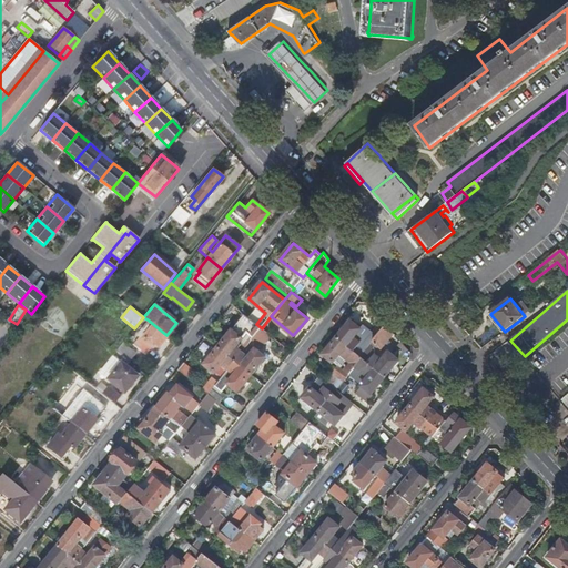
[(245,315),(219,347),(236,361),(243,352),(236,346),(247,332),(254,337),(256,335),(262,328),(256,324),(251,321),(245,315)]
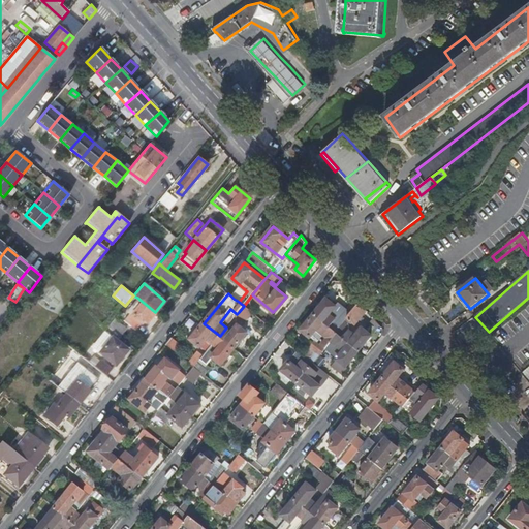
[(147,322),(155,312),(137,298),(132,304),(136,308),(131,314),(129,312),(124,319),(135,329),(143,319),(147,322)]
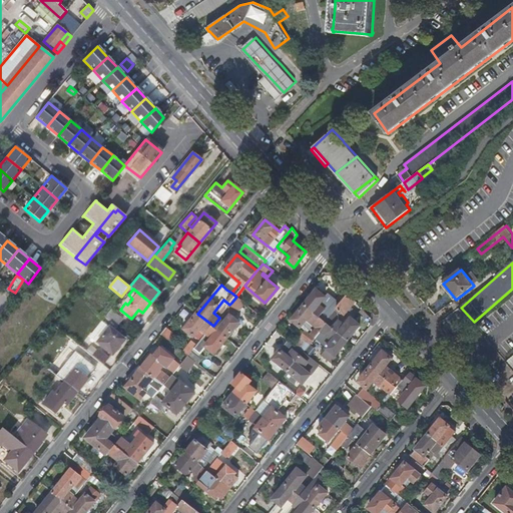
[(318,290),(305,305),(327,322),(332,315),(337,309),(341,304),(329,294),(326,297),(318,290)]
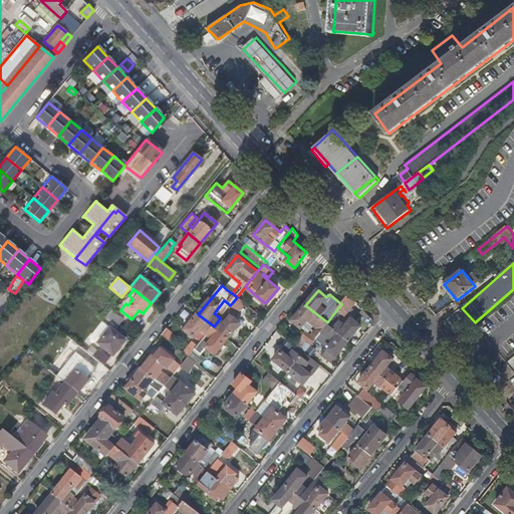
[(357,301),(350,293),(341,304),(337,309),(345,315),(357,301)]
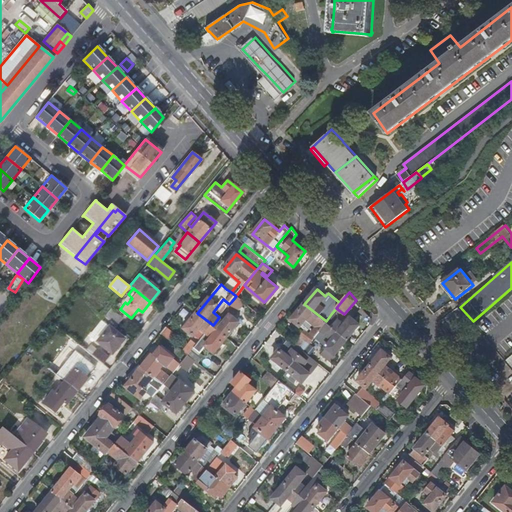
[(237,311),(244,302),(236,296),(231,302),(229,304),(229,305),(237,311)]
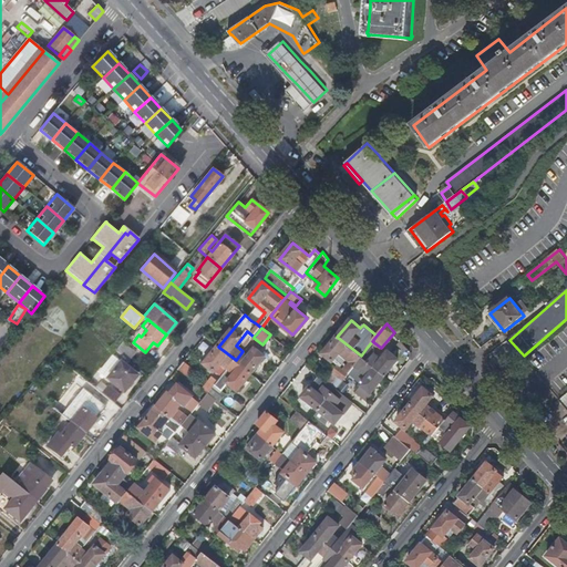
[(332,373),(332,374),(342,381),(343,380),(356,366),(362,357),(361,356),(337,337),(322,354),(332,362),(339,353),(347,359),(351,362),(344,371),(340,368),(338,367),(332,373)]
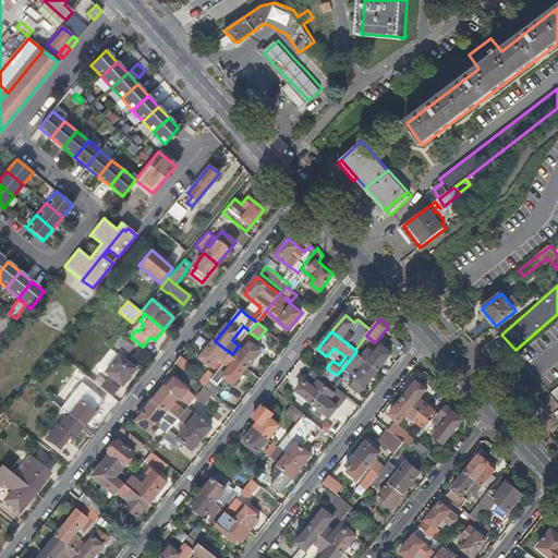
[(121,335),(114,343),(129,355),(135,347),(121,335)]
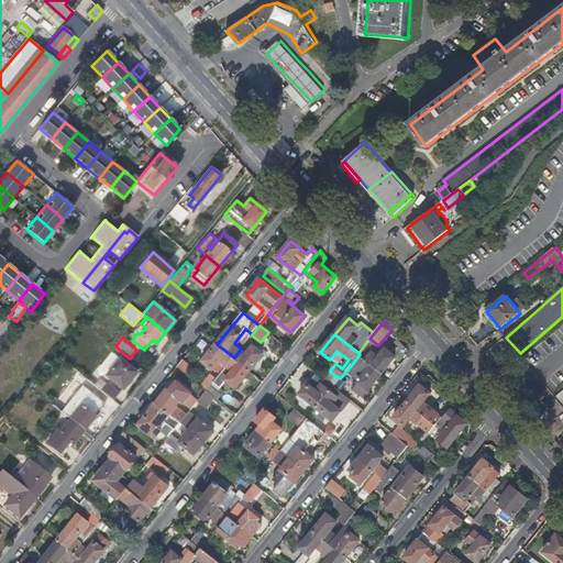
[(234,357),(250,371),(264,353),(251,343),(245,351),(249,353),(247,354),(243,351),(250,343),(246,341),(241,349),(234,357)]
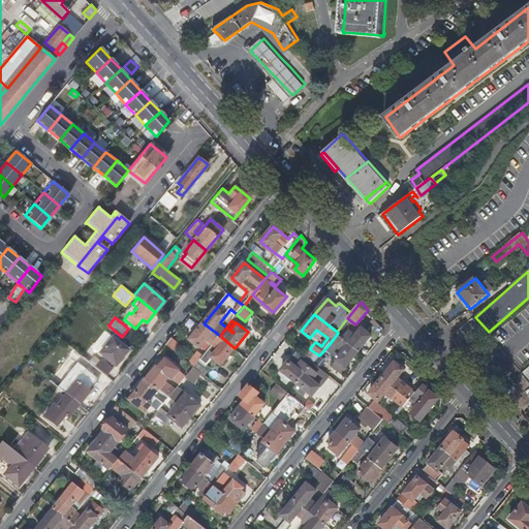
[(220,336),(204,323),(192,339),(201,346),(208,339),(214,343),(220,336)]
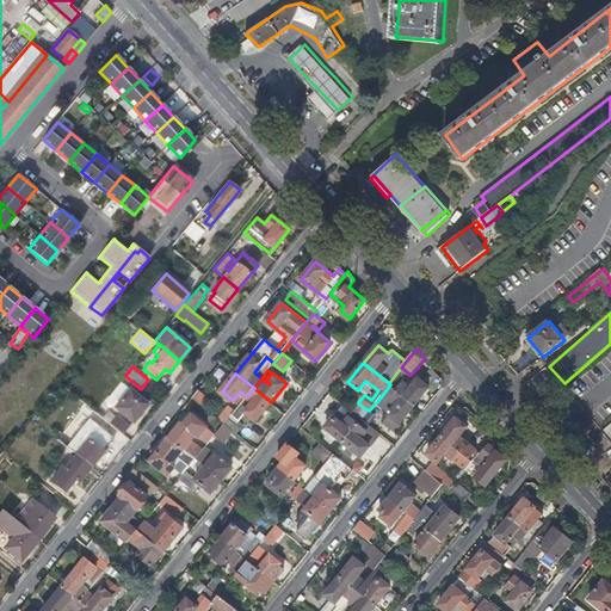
[(395,375),(389,383),(390,384),(405,396),(414,403),(429,386),(419,378),(411,387),(395,375)]
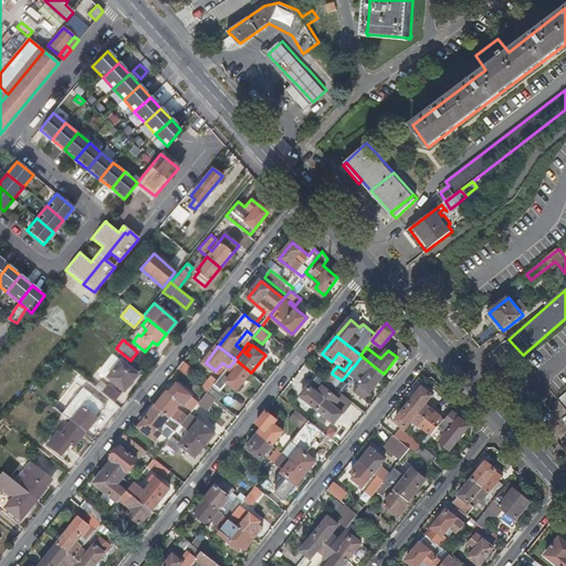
[(332,362),(337,366),(339,367),(346,358),(338,353),(332,362)]
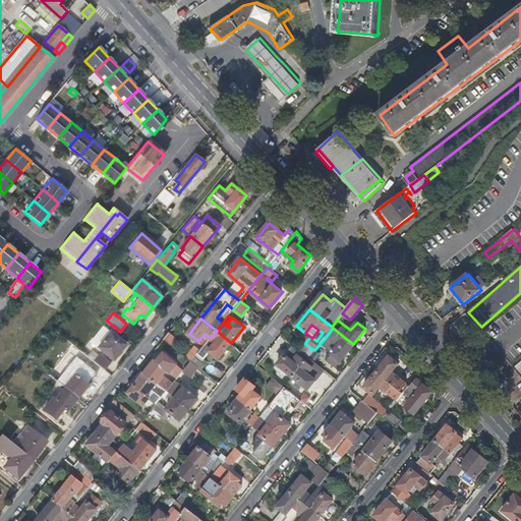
[(333,328),(327,336),(338,345),(339,345),(345,338),(333,328)]
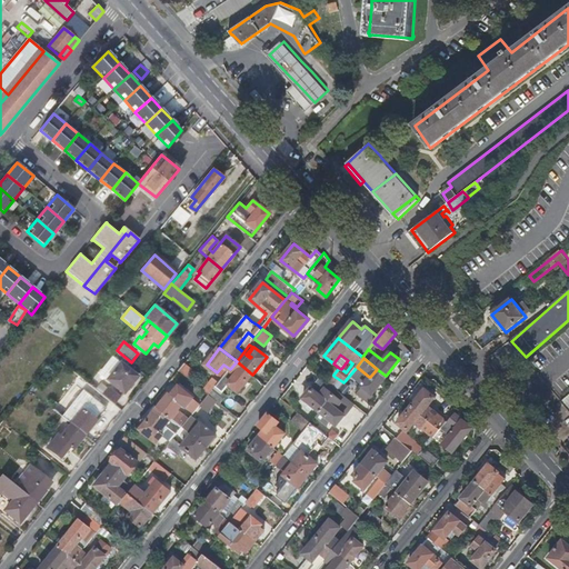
[(252,375),(237,361),(230,369),(223,378),(220,382),(216,387),(210,395),(216,398),(218,400),(221,403),(227,396),(222,392),(230,383),(239,391),(252,375)]
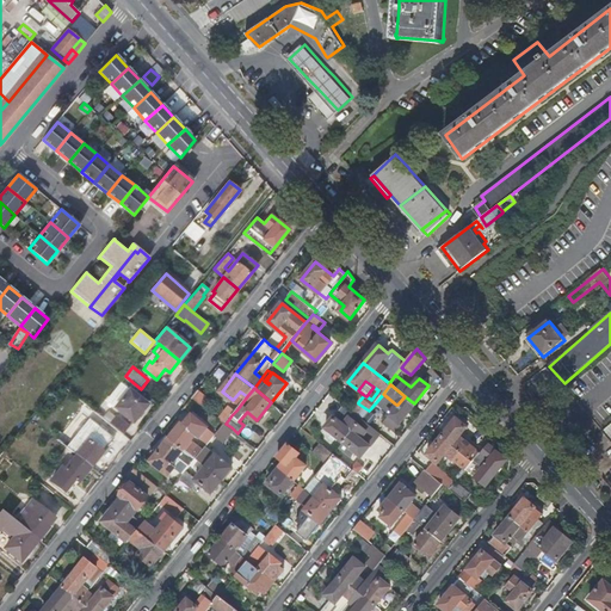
[(130,389),(115,407),(134,423),(148,405),(130,389)]
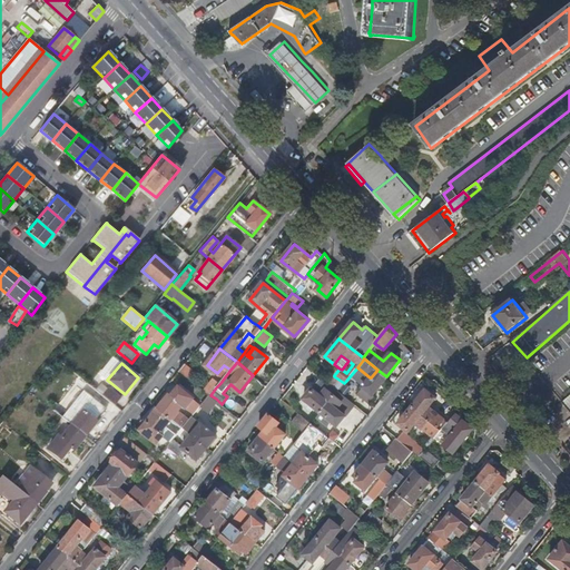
[(186,363),(180,371),(192,380),(197,372),(186,363)]
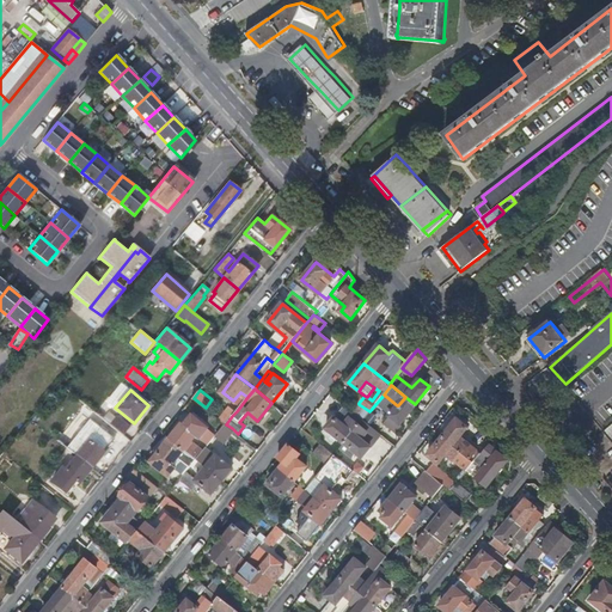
[(398,405),(397,405),(390,415),(401,423),(415,404),(405,397),(398,405)]
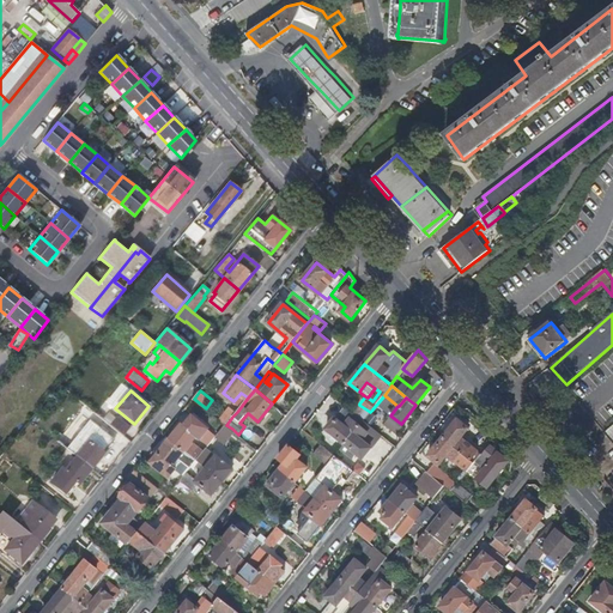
[(235,401),(220,420),(226,425),(232,417),(237,412),(241,407),(235,401)]
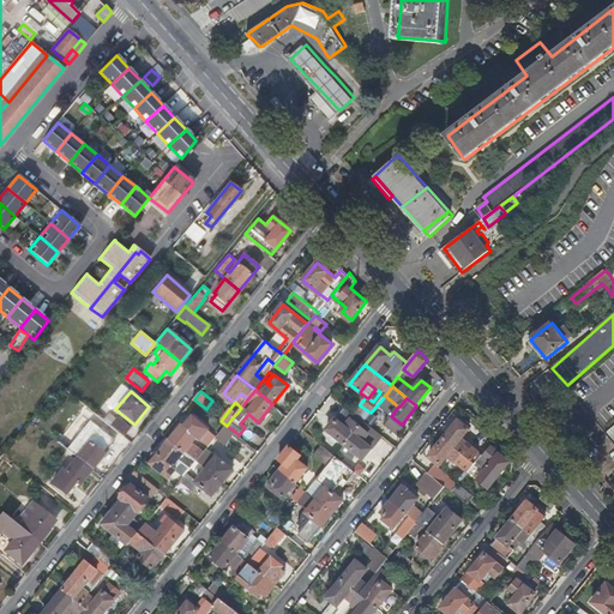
[(329,429),(345,443),(365,420),(356,414),(355,413),(347,405),(329,429)]
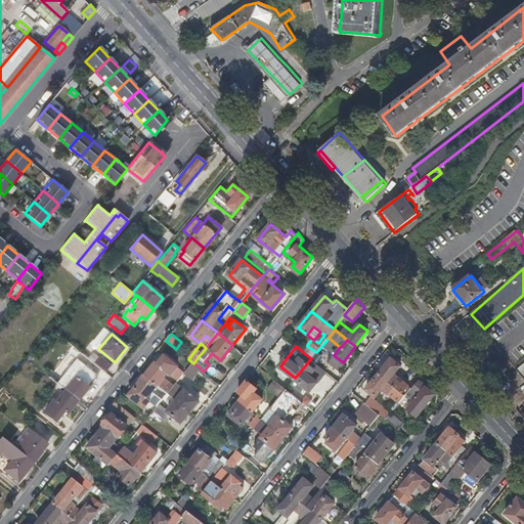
[(307,346),(303,352),(304,353),(311,358),(316,352),(307,346)]
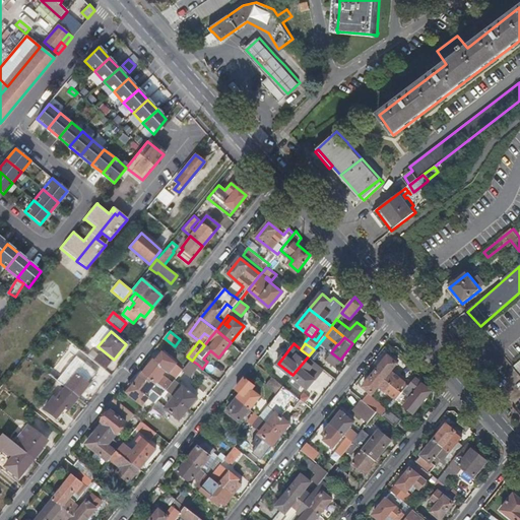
[(100,352),(93,360),(105,370),(111,362),(100,352)]
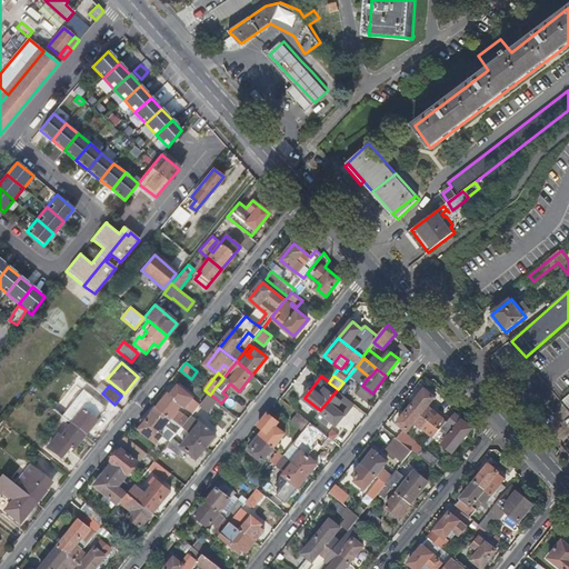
[(170,393),(159,408),(183,427),(189,419),(178,410),(182,405),(186,407),(193,398),(180,387),(172,396),(170,393)]
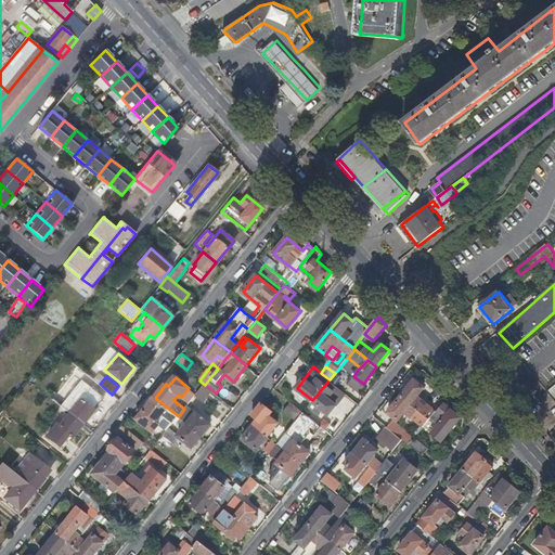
[(330,379),(312,400),(328,414),(346,394),(330,379)]
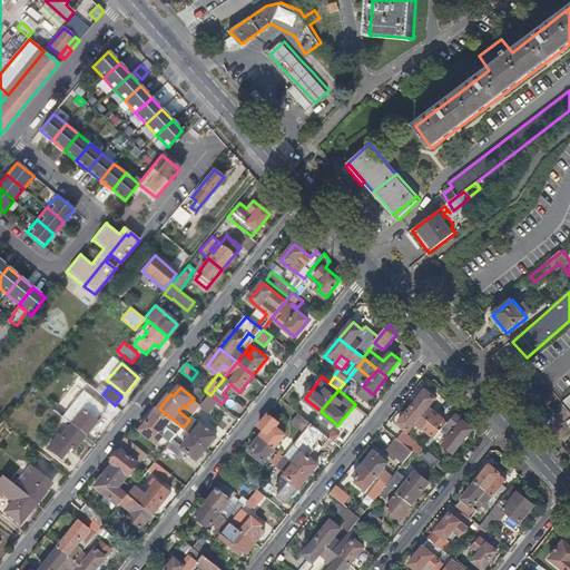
[(426,390),(413,406),(441,429),(448,421),(430,406),(436,397),(426,390)]
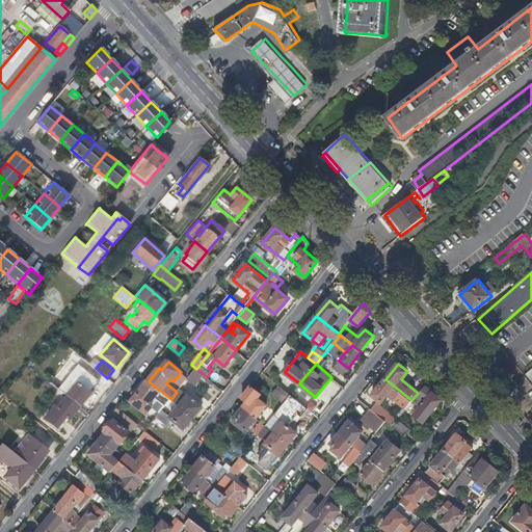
[(196,369),(188,378),(195,384),(204,374),(202,372),(196,369)]
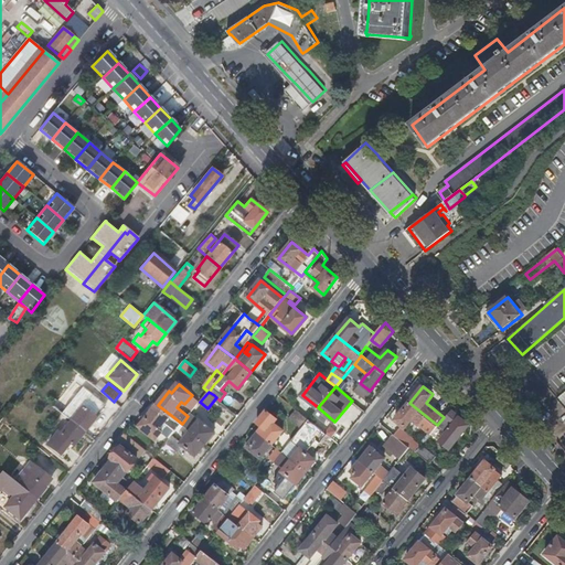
[(70,404),(63,413),(72,420),(85,430),(102,409),(89,398),(78,412),(70,404)]
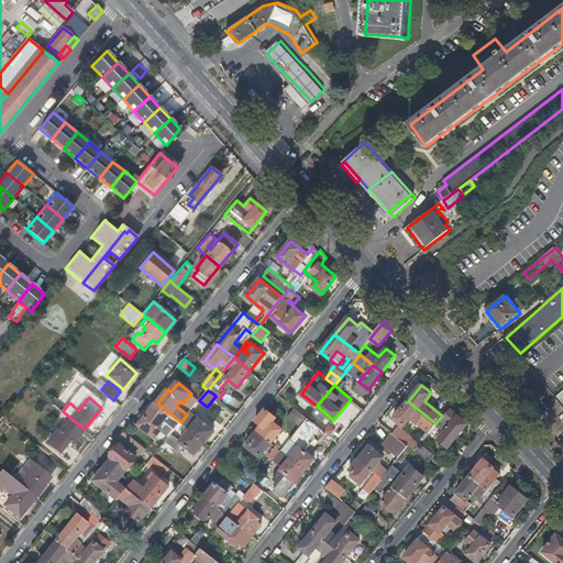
[(435,423),(408,401),(395,418),(404,427),(411,418),(418,423),(422,418),(433,427),(435,423)]
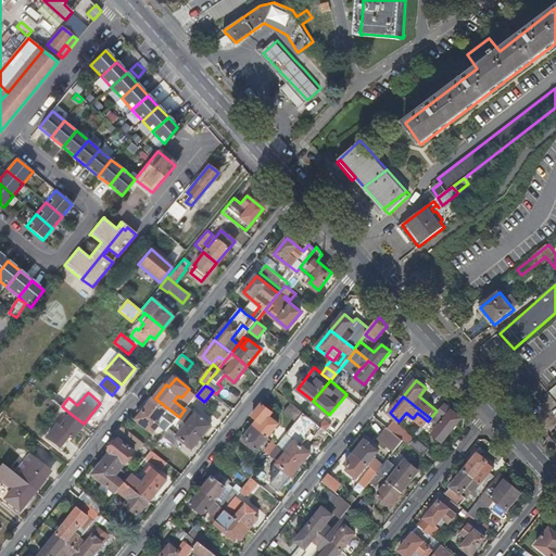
[(179,417),(155,399),(139,418),(155,431),(162,424),(159,420),(164,414),(175,422),(179,417)]
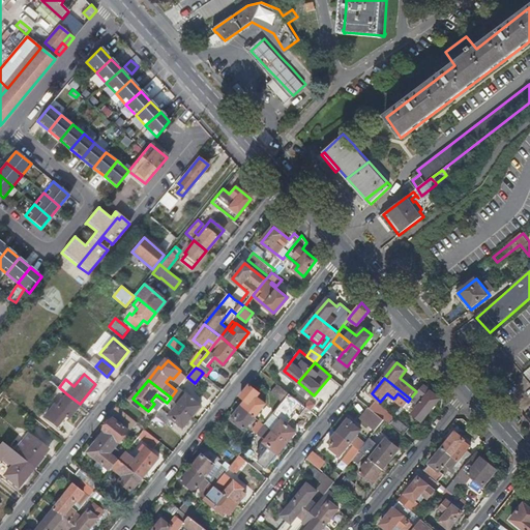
[(271,392),(283,402),(290,393),(278,383),(271,392)]
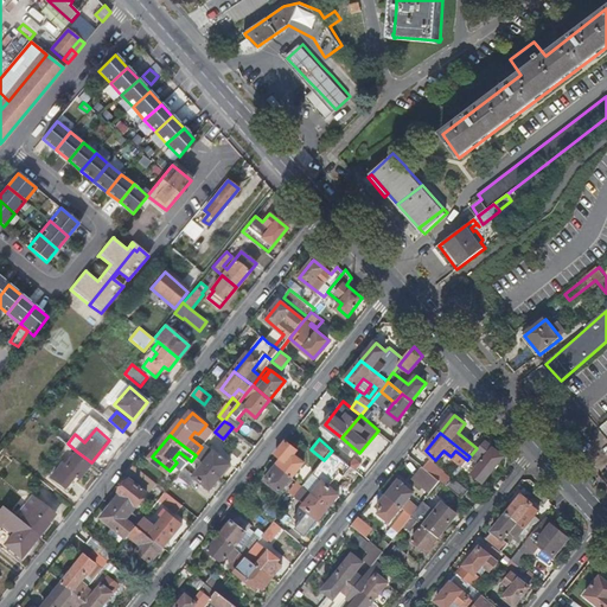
[(283,459),(279,465),(293,477),(304,462),(294,454),(298,449),(287,441),(281,448),(287,454),(283,459)]
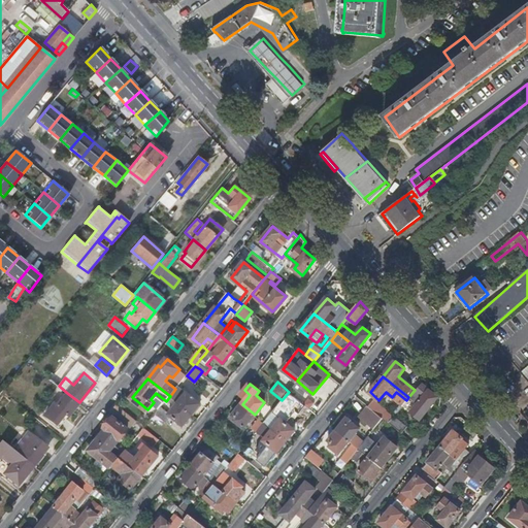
[(423,396),(411,411),(421,419),(438,396),(423,384),(417,391),(423,396)]
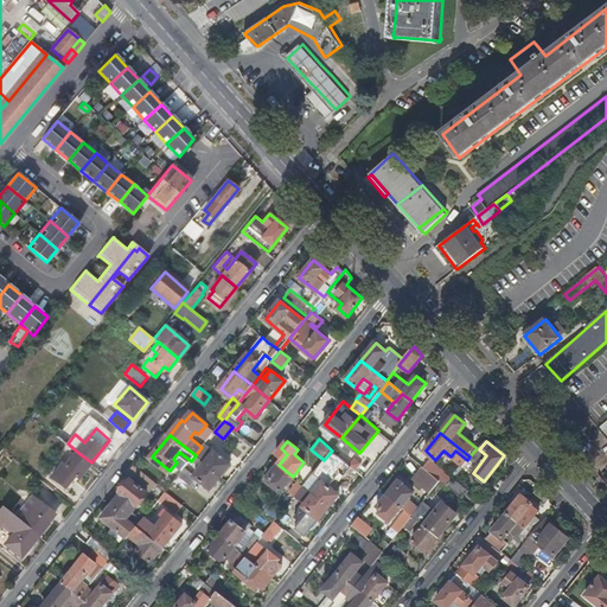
[(205,464),(221,477),(231,464),(205,443),(202,447),(196,455),(205,464)]
